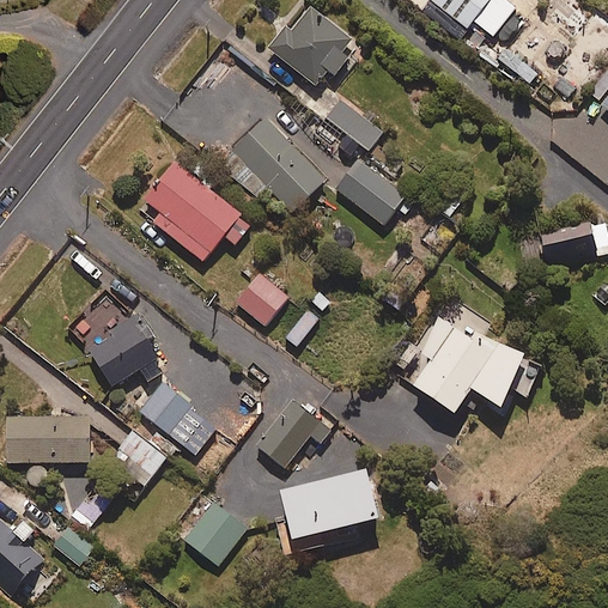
[(433,0),(468,28),(472,24),(485,34),(508,5),(500,0),(433,0)]
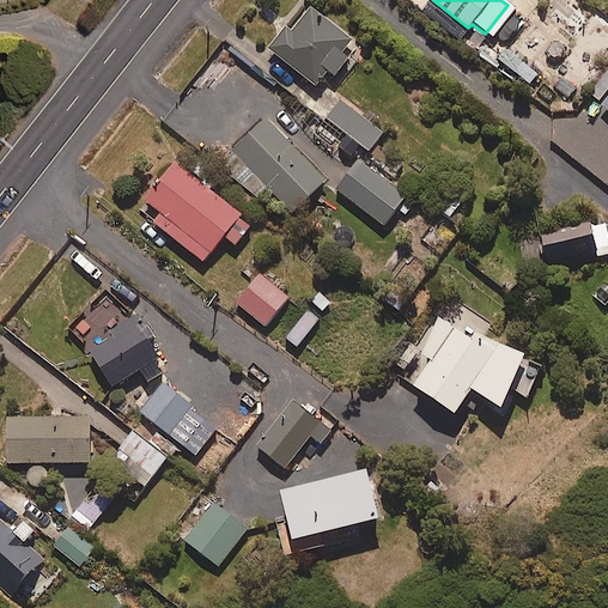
[(351,56),(345,53),(354,41),(309,7),(292,30),(283,23),(267,44),(320,83),(328,72),(335,78),(351,56)]
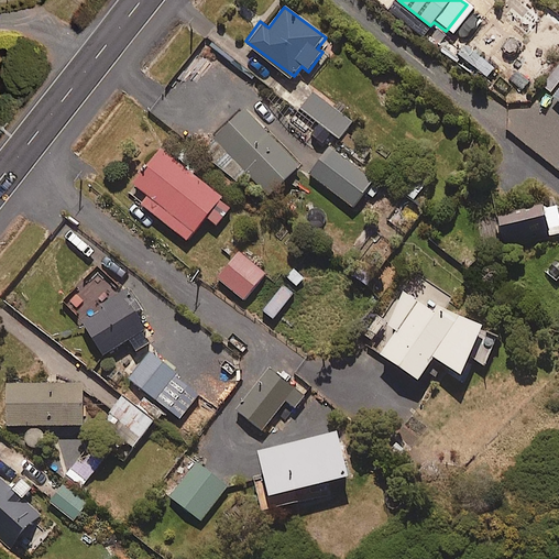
[(494,66),(461,40),(453,51),(485,76),(494,66)]
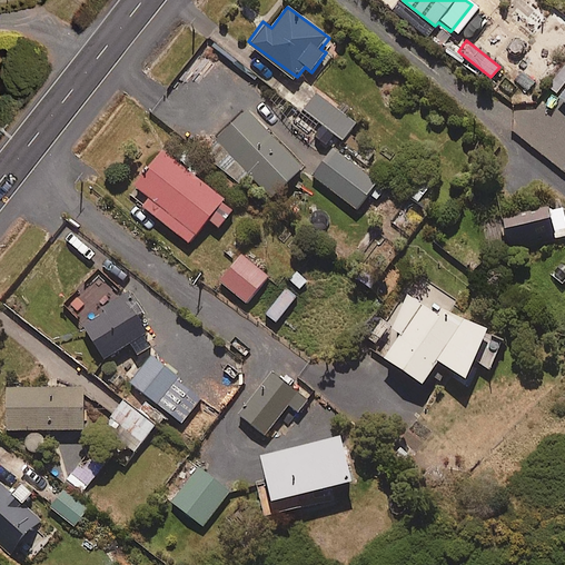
[(342,139),(355,122),(315,91),(301,108),(342,139)]
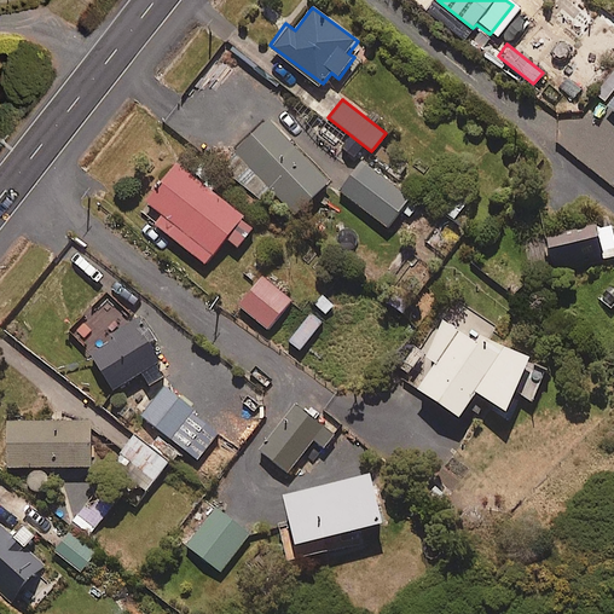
[(296,214),(329,183),(270,120),(224,163),(258,197),(268,186),(296,214)]
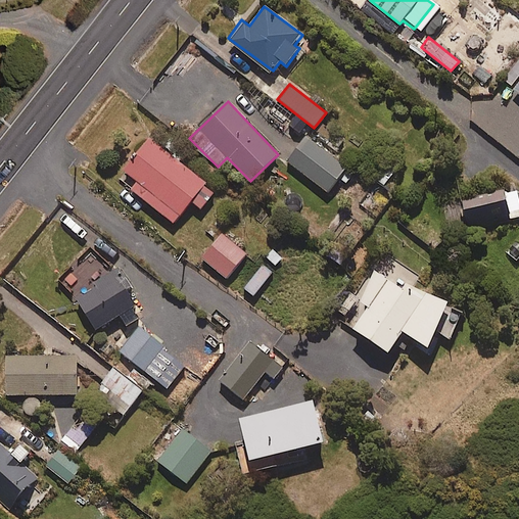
[(328,191),(346,167),(307,136),(288,160),(328,191)]
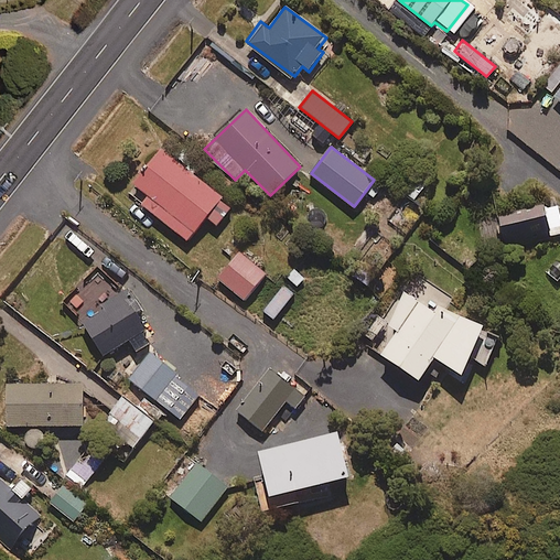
[(217,225),(233,206),(161,148),(132,183),(144,193),(138,202),(187,241),(207,217),(217,225)]
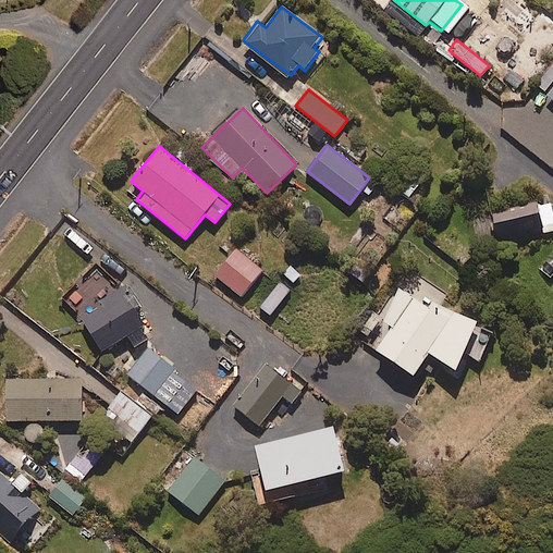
[(371,213),(385,189),(372,183),(359,207),(371,213)]
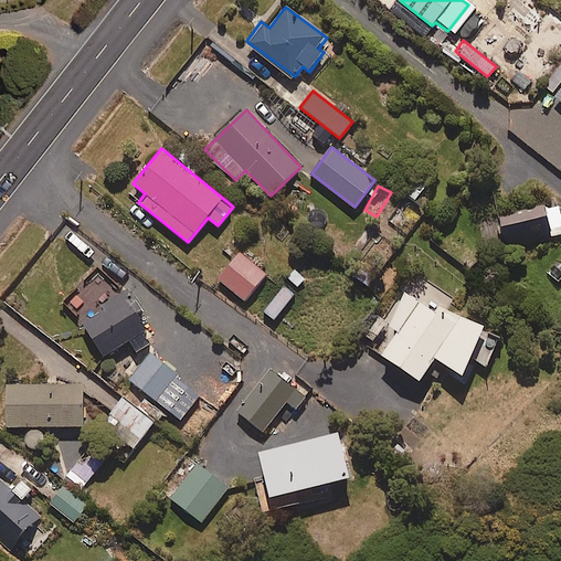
[(495,233),(560,222),(560,215),(559,205),(493,217),(495,233)]
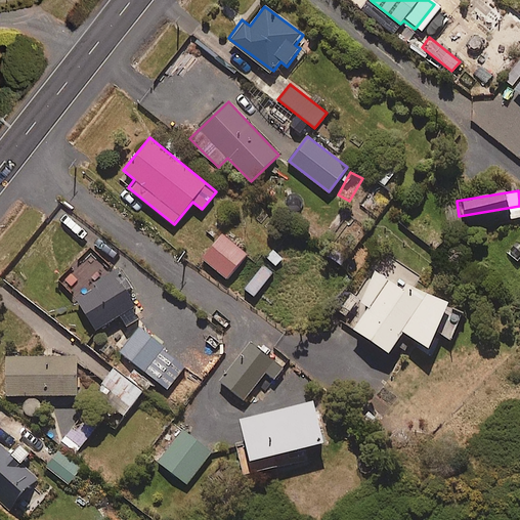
[(227,277),(247,253),(221,232),(202,257),(227,277)]
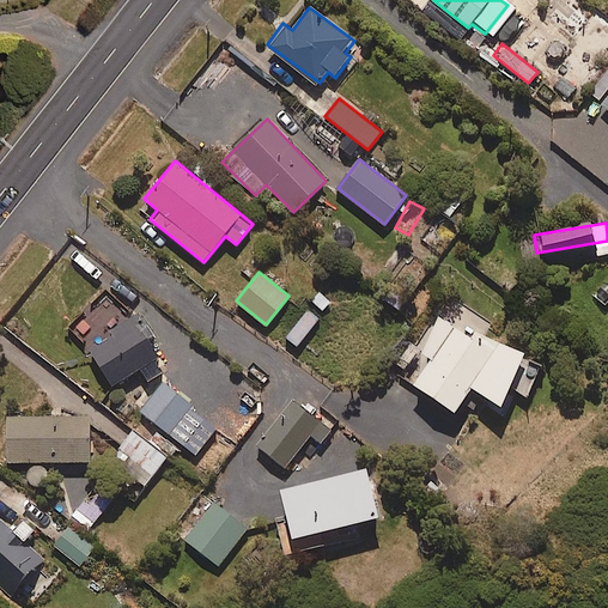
[(87,348),(115,385),(138,369),(144,376),(154,368),(150,360),(158,354),(146,339),(152,334),(137,312),(87,348)]
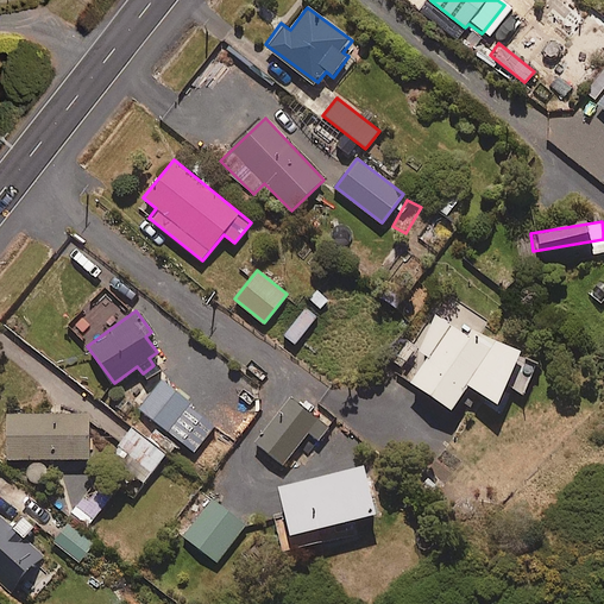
[(407,348),(427,360),(411,385),(455,413),(470,389),(499,407),(527,360),(478,331),(473,340),(428,313),(407,348)]
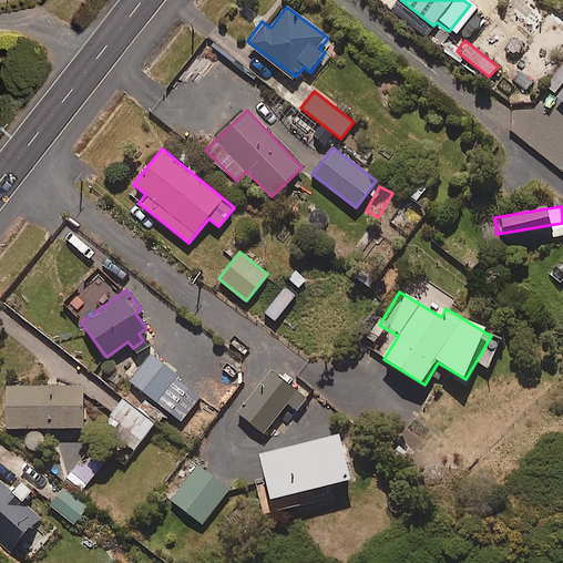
[(173,377),(175,374),(149,352),(128,379),(180,420),(198,397),(173,377)]
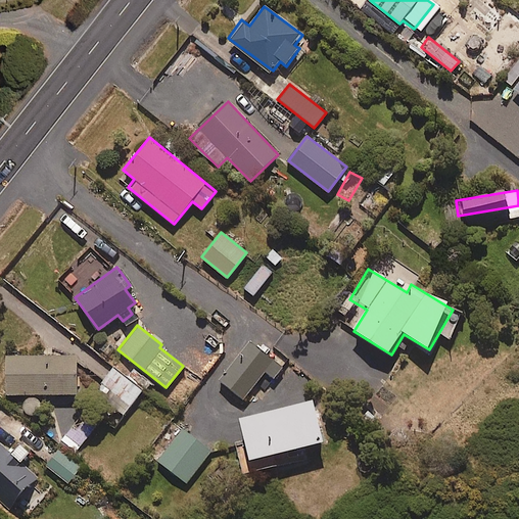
[(274,377),(282,366),(248,340),(218,379),(243,398),(265,371),(274,377)]
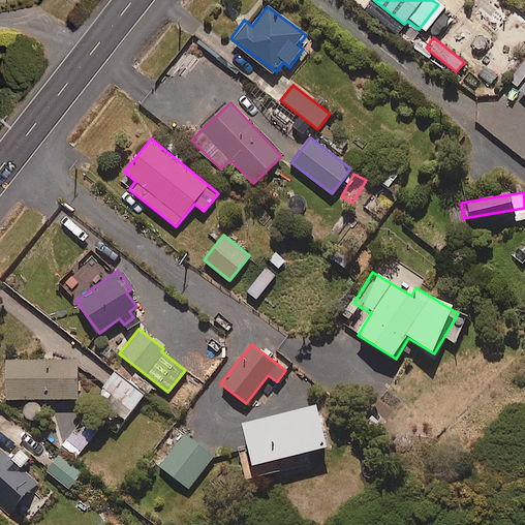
[(79,399),(78,360),(6,360),(6,399),(79,399)]
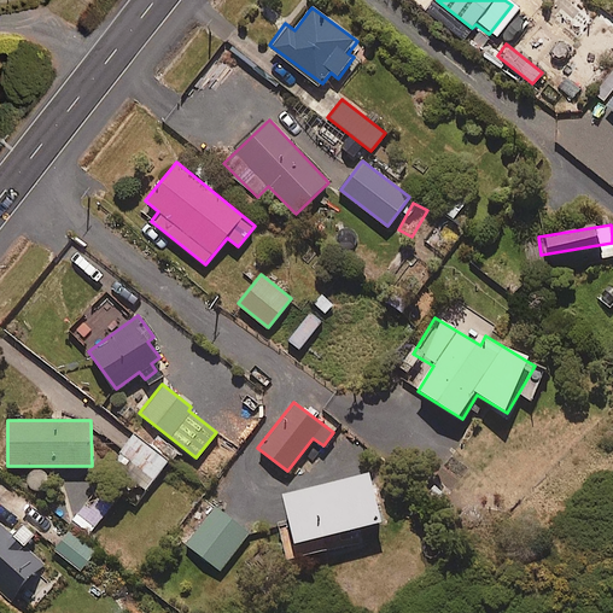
[(177,451),(156,433),(146,444),(130,431),(106,461),(145,491),(162,471),(177,451)]
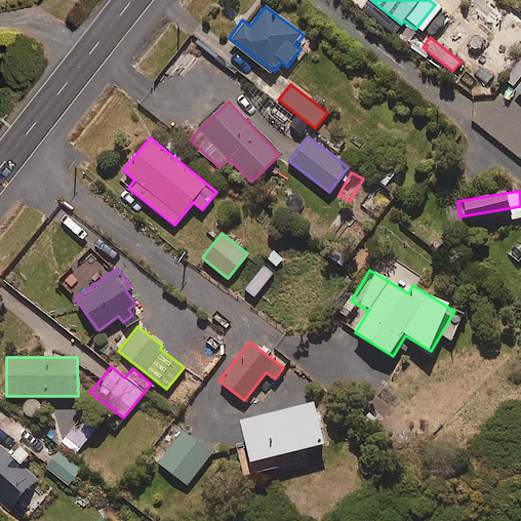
[(254,467),(327,448),(316,405),(243,424),(254,467)]
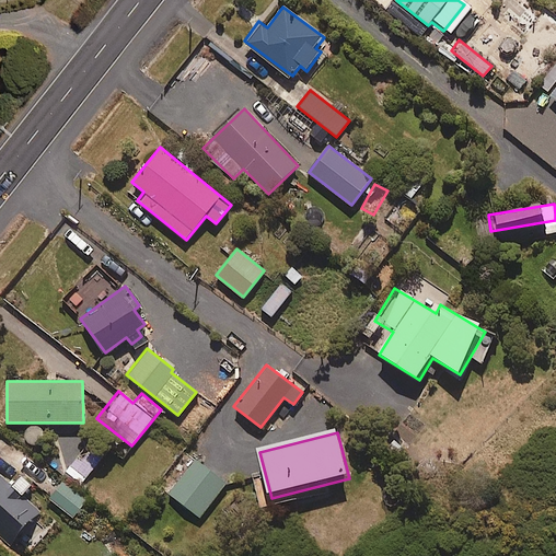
[(198,517),(226,482),(194,458),(168,491),(198,517)]
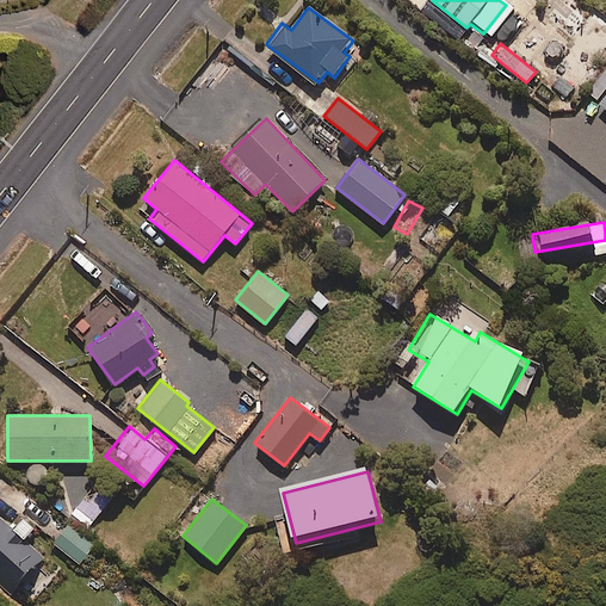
[(18,513),(8,525),(0,518),(0,580),(11,589),(39,555),(18,537),(30,524),(18,513)]
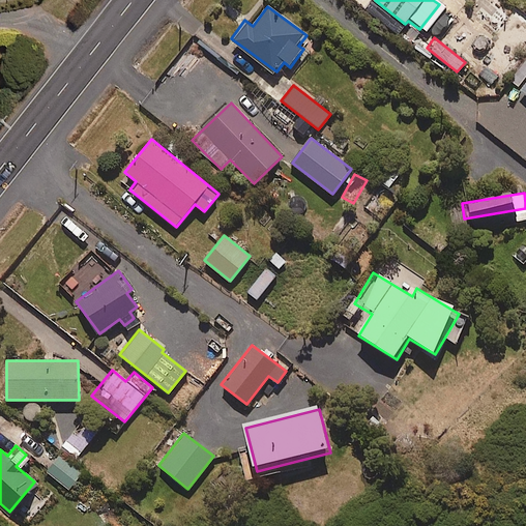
[(67,489),(80,474),(58,456),(46,469),(67,489)]
